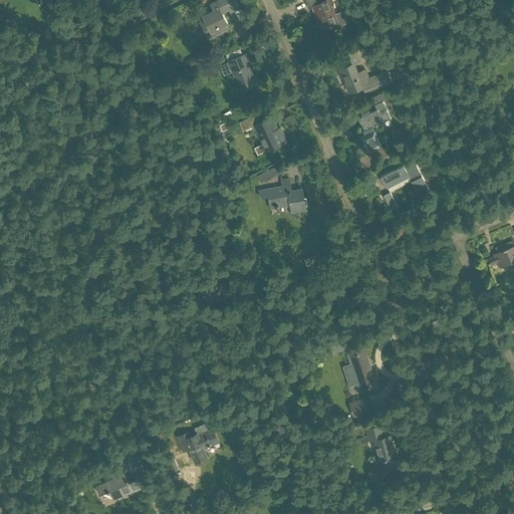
[(201,22),(209,38),(228,28),(226,24),(228,23),(222,12),(230,7),(232,9),(239,5),(235,0),(216,0),(212,3),(215,10),(204,15),(206,19),(201,22)]
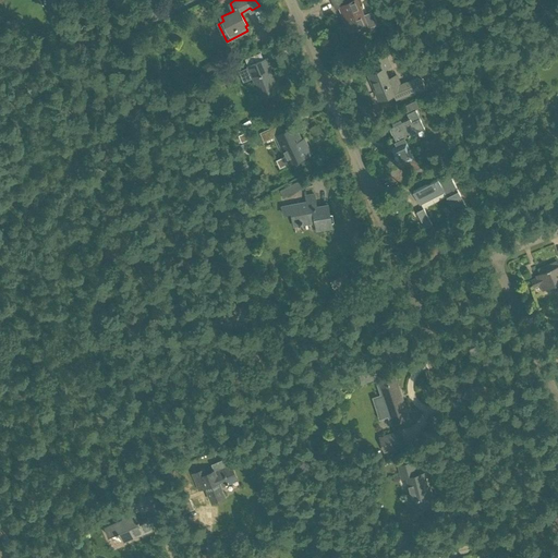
[(344,16),(351,32),(367,24),(368,26),(371,26),(376,24),(377,22),(374,13),(371,12),(364,15),(361,5),(363,4),(361,0),(331,0),(336,9),(342,5),(346,15),(344,16)]
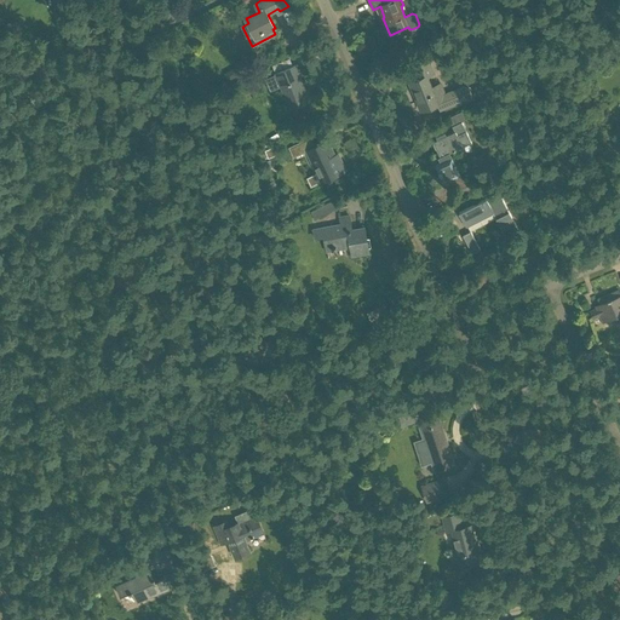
[(184,7),(164,17),(170,28),(189,19),(184,7)]
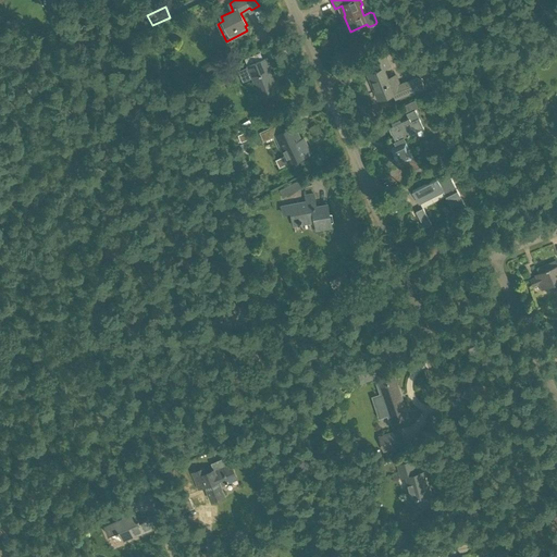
[(401,89),(399,85),(395,76),(387,79),(383,70),(390,66),(383,51),(371,56),(378,71),(368,75),(379,99),(393,93),(401,89)]
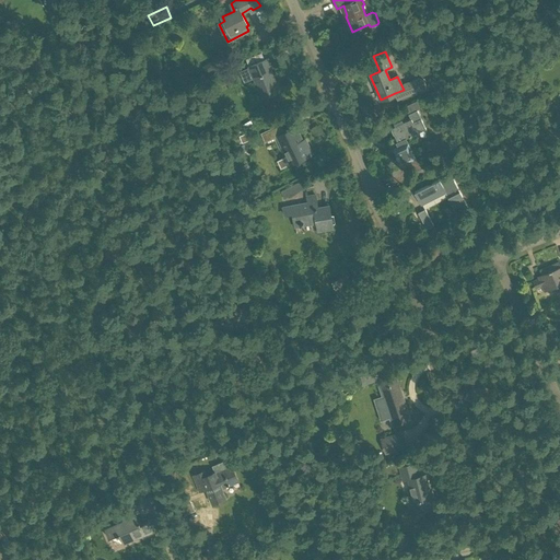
[(261,53),(245,59),(248,67),(264,60),(261,53)]
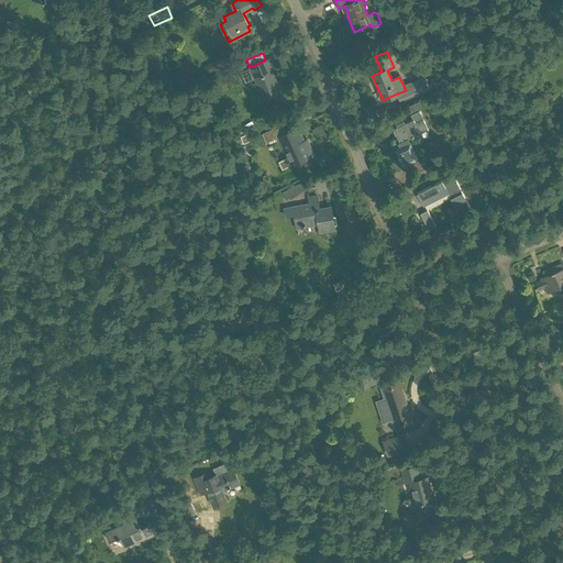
[(250,68),(241,72),(246,84),(254,79),(263,100),(282,92),(272,68),(274,67),(269,58),(265,61),(250,67),(250,68)]
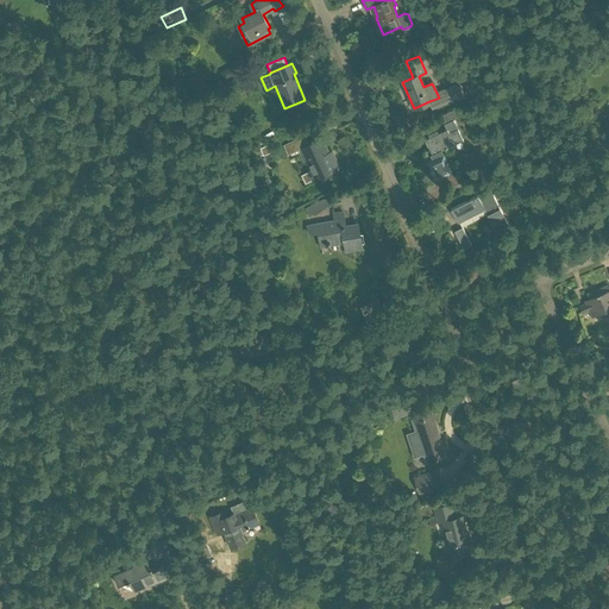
[(439,98),(429,101),(433,108),(447,102),(446,101),(463,94),(459,83),(437,93),(439,98)]
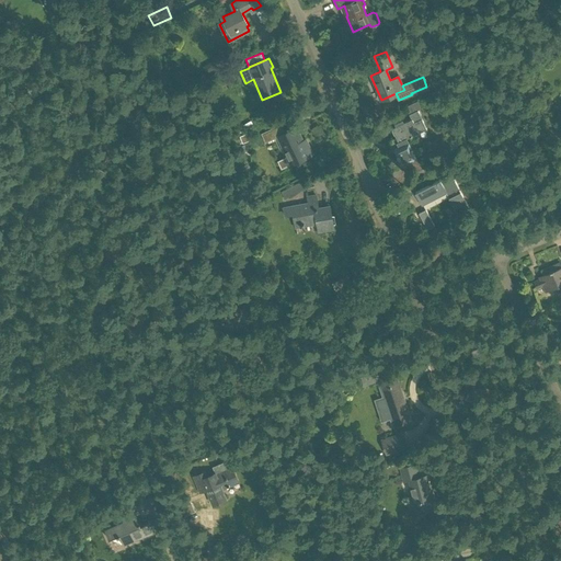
[(418,102),(407,107),(407,109),(409,113),(420,107),(418,103),(418,102)]
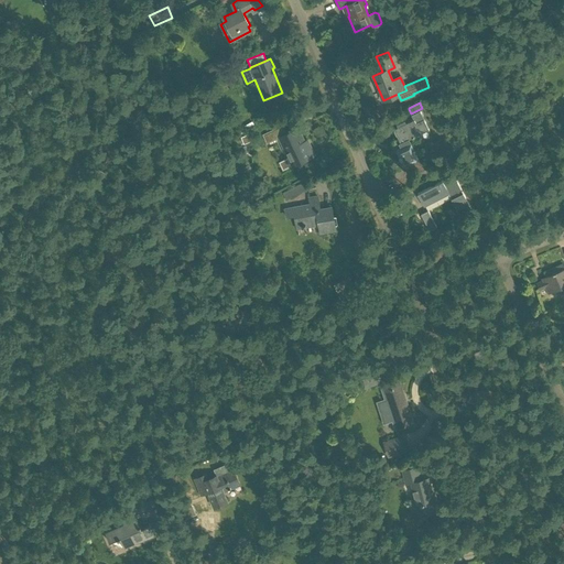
[(398,128),(394,130),(403,148),(397,151),(404,166),(419,160),(409,140),(429,130),(420,111),(412,116),(414,120),(407,125),(404,121),(397,125),(398,128)]
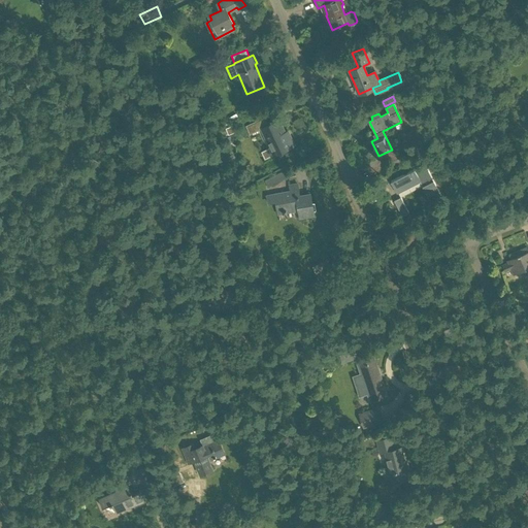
[(268,125),(267,125),(264,118),(248,126),(251,133),(261,128),(268,125)]
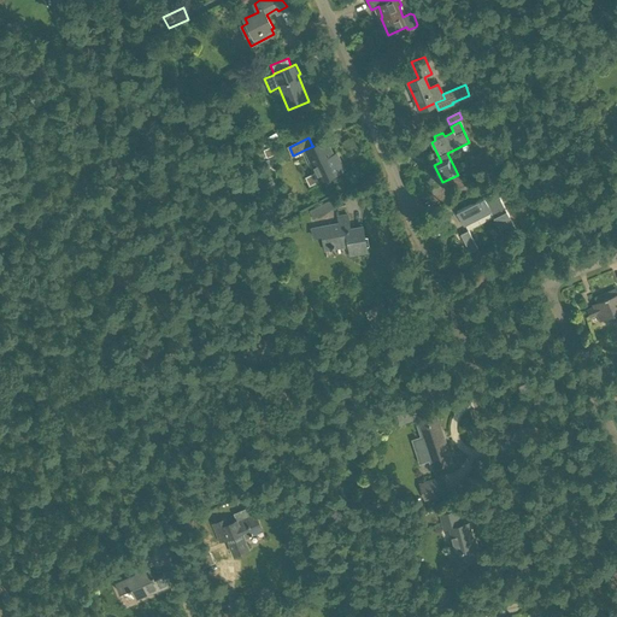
[(313,146),(305,150),(321,181),(345,169),(340,158),(334,160),(331,156),(334,154),(325,139),(312,146),(313,146)]
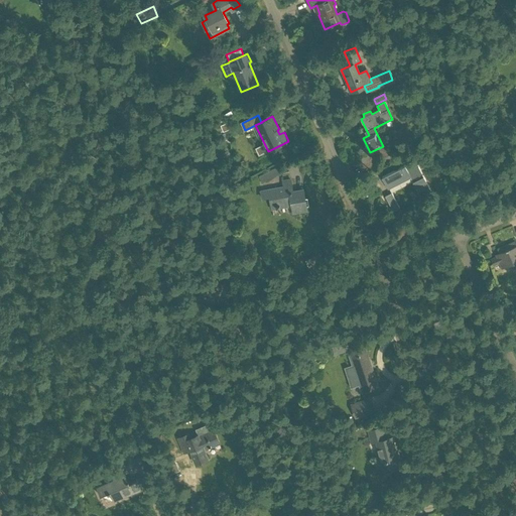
[(231,129),(229,123),(221,126),(224,132),(231,129)]
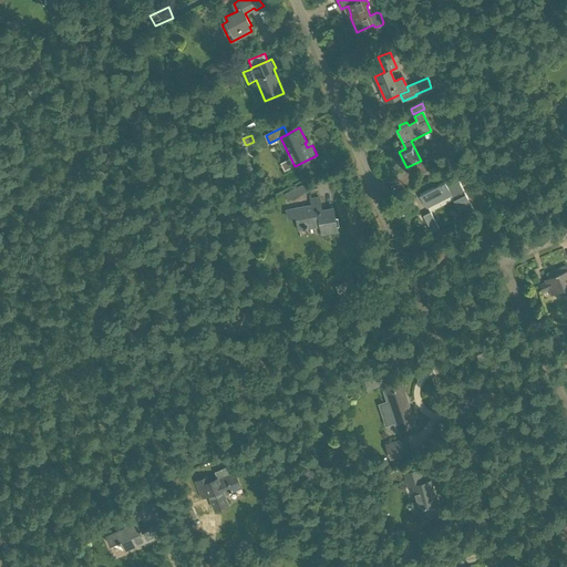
[(421,194),(426,207),(451,195),(462,217),(474,212),(456,176),(421,194)]
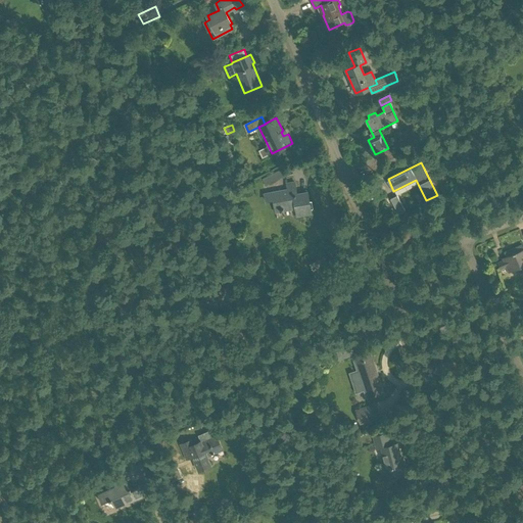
[(280,168),(273,171),(276,178),(283,175),(280,168)]
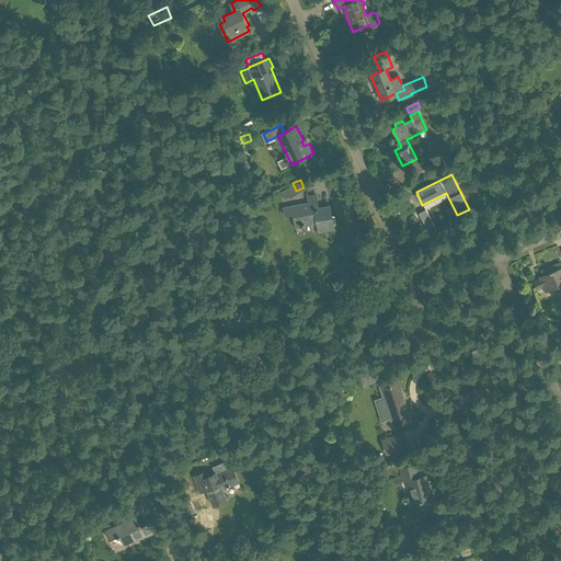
[(289,194),(286,186),(279,190),(283,197),(289,194)]
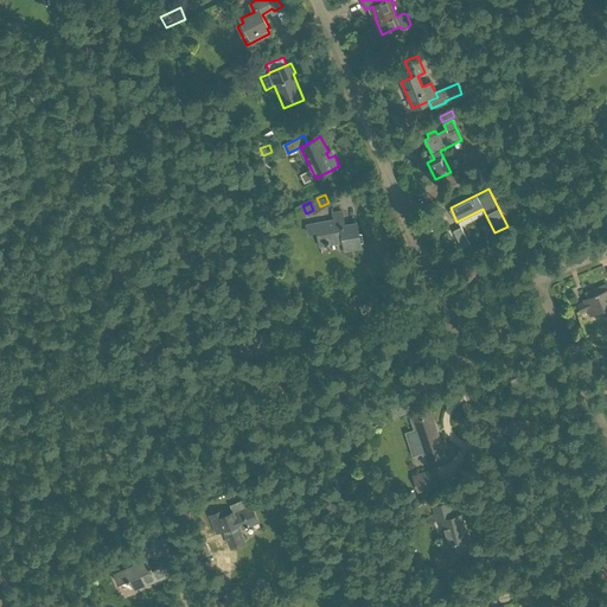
[(334,219),(306,225),(308,235),(318,234),(320,244),(344,240),(346,249),(362,247),(357,223),(344,225),(342,211),(333,213),(334,219)]
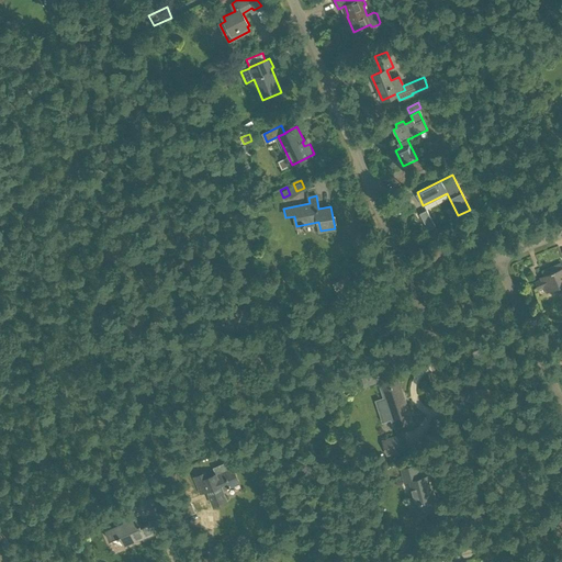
[(419,214),(428,231),(435,226),(427,210),(419,214)]
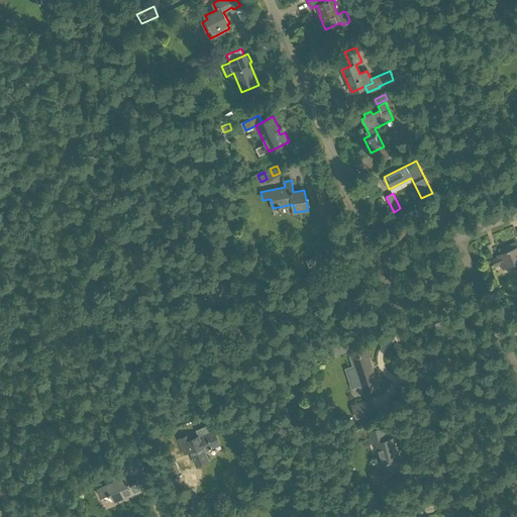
[(498,249),(500,253),(516,245),(516,242),(498,249)]
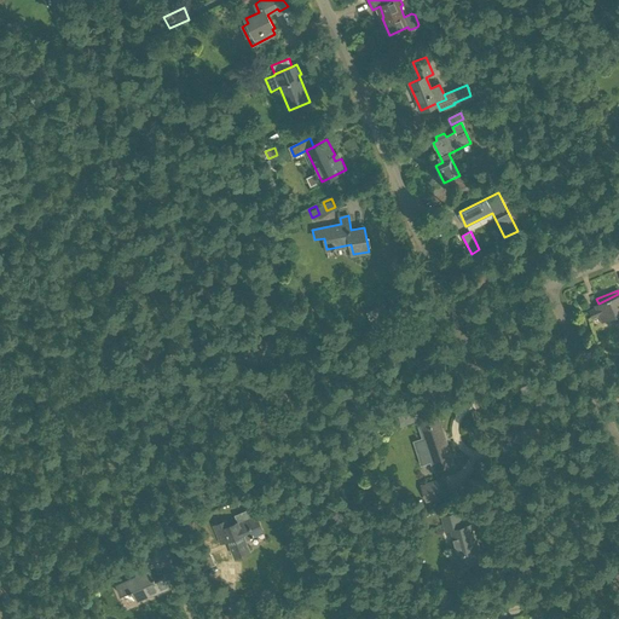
[(596,307),(589,311),(593,319),(600,317),(602,322),(618,314),(618,294),(599,304),(595,305),(596,307)]
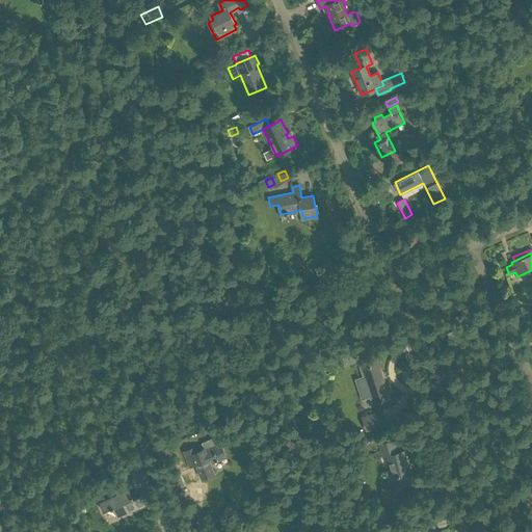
[(328,260),(315,266),(321,278),(335,272),(328,260)]
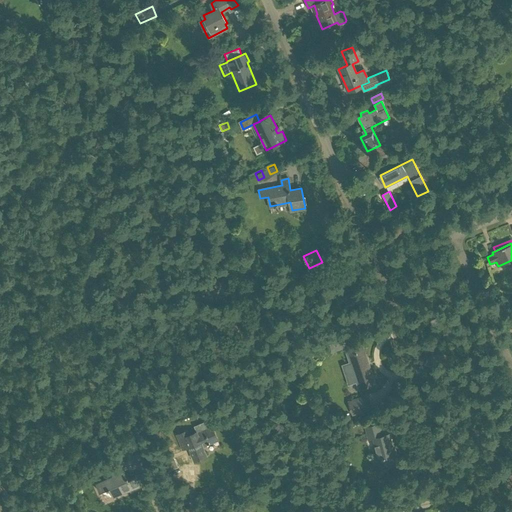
[(277,272),(267,277),(271,283),(281,278),(277,272)]
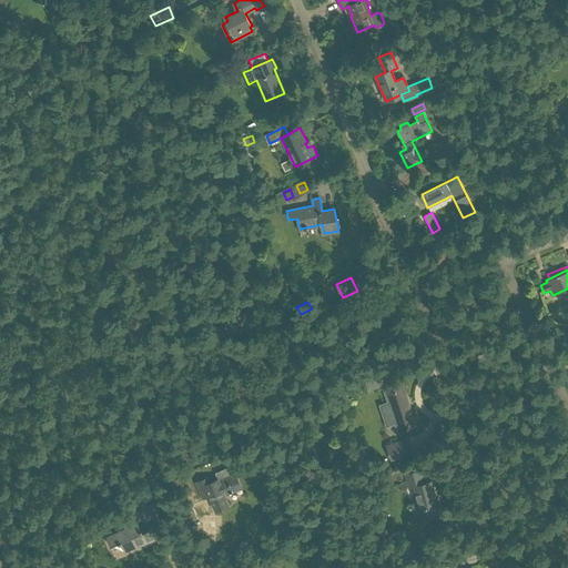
[(391,403),(381,406),(387,426),(397,423),(399,430),(416,425),(401,379),(384,385),(391,403)]
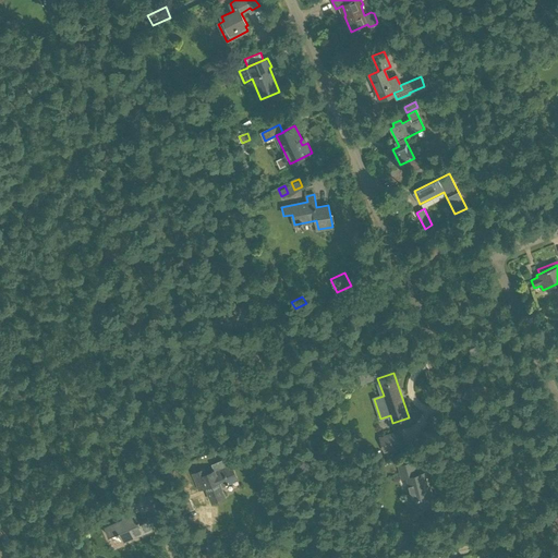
[(379,439),(385,453),(400,448),(396,434),(379,439)]
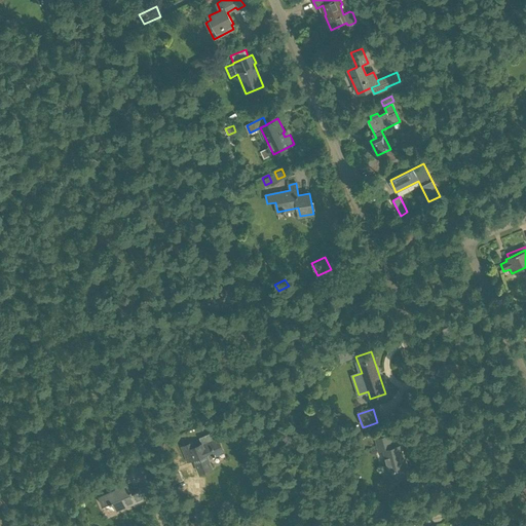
[(182,448),(188,461),(194,459),(199,473),(213,467),(209,458),(224,452),(215,431),(200,438),(202,444),(194,447),(193,443),(182,448)]
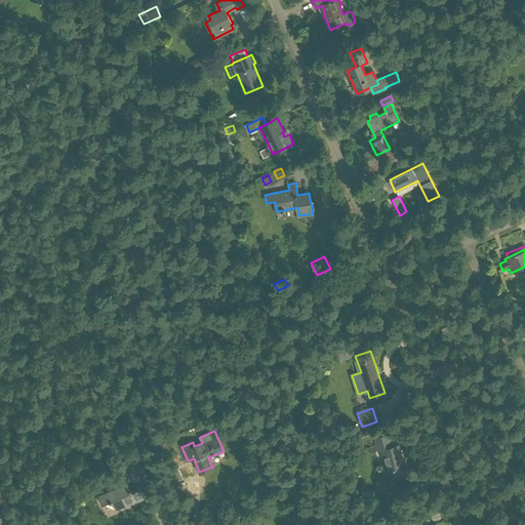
[(390,434),(376,438),(379,450),(384,449),(387,462),(386,463),(390,479),(409,474),(407,465),(405,466),(400,444),(393,446),(390,434)]
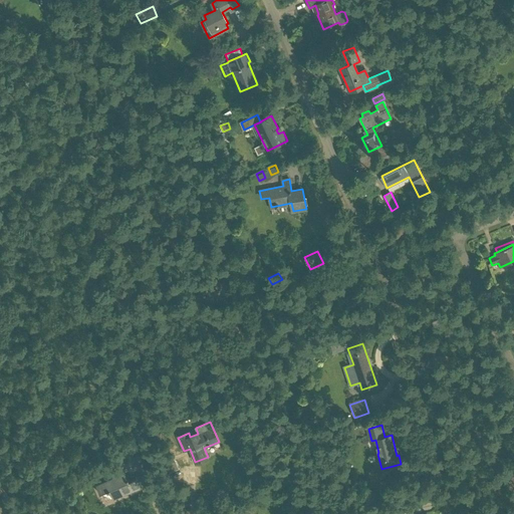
[(130,456),(138,454),(136,444),(127,446),(130,456)]
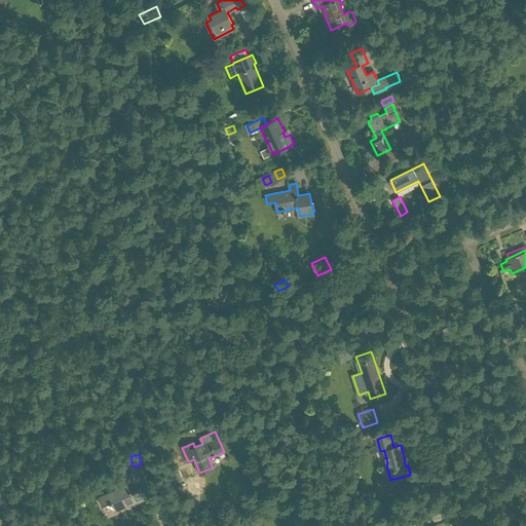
[(146,464),(137,467),(143,481),(151,478),(146,464)]
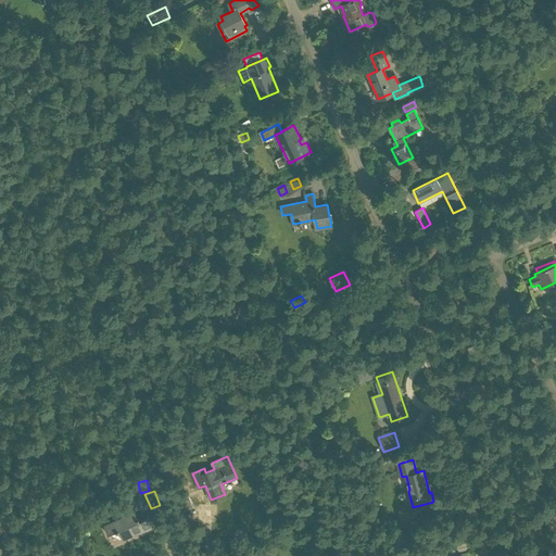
[(177,505),(189,501),(186,494),(174,500),(177,505)]
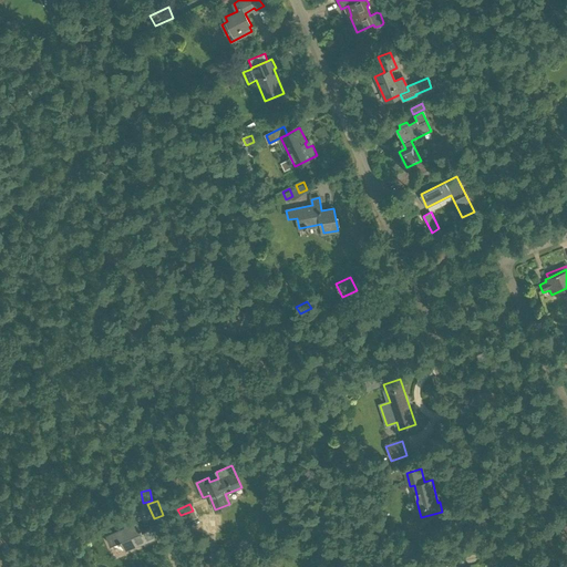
[(107,535),(112,546),(122,542),(125,550),(156,538),(153,527),(142,532),(135,517),(123,523),(125,527),(107,535)]
